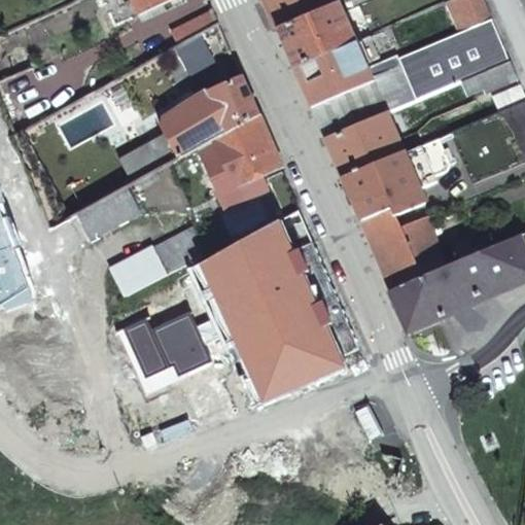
[(130,0),(136,14),(170,0),(130,0)]
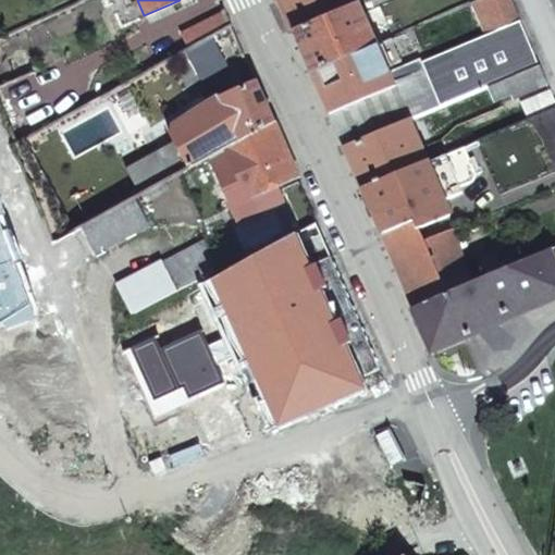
[(275,0),(290,31),(348,5),(345,0),(275,0)]
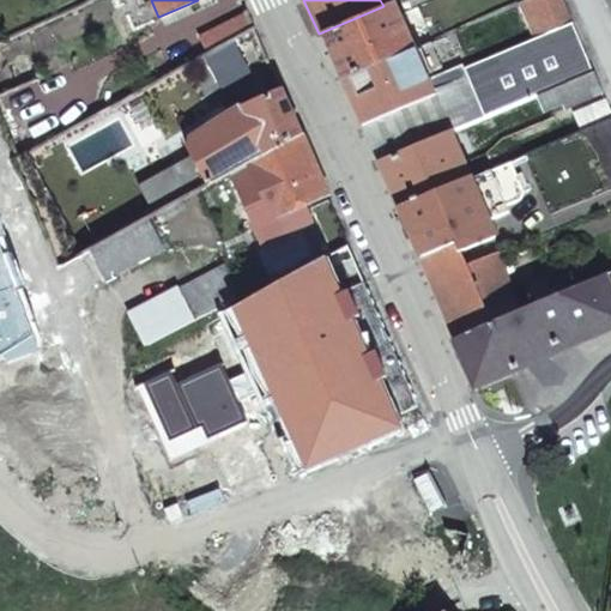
[(467,71),(485,114),(538,94),(592,71),(561,0),(524,0),(519,2),(532,36),(454,65),(458,73),(467,71)]
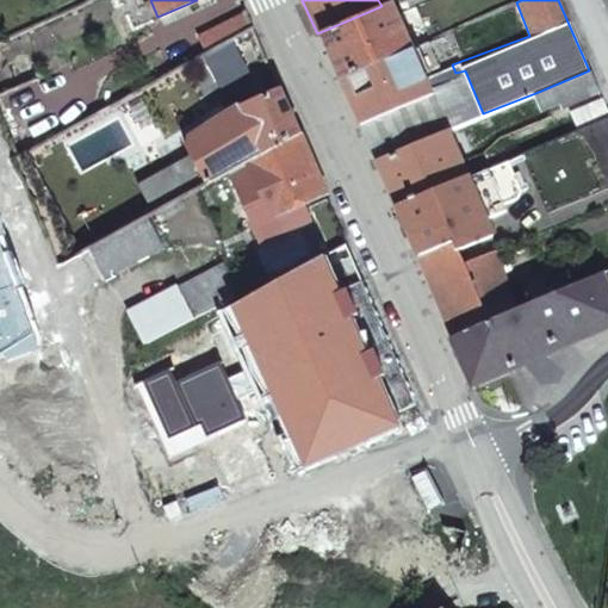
[(317,33),(339,80),(408,49),(388,2),(382,6),(317,33)]
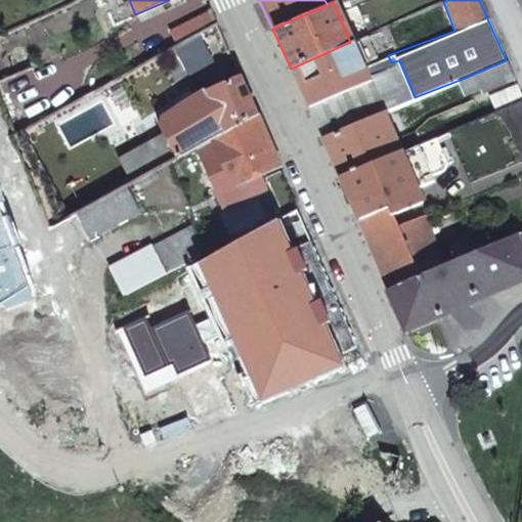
[(174,46),(213,23),(207,11),(168,35),(174,46)]
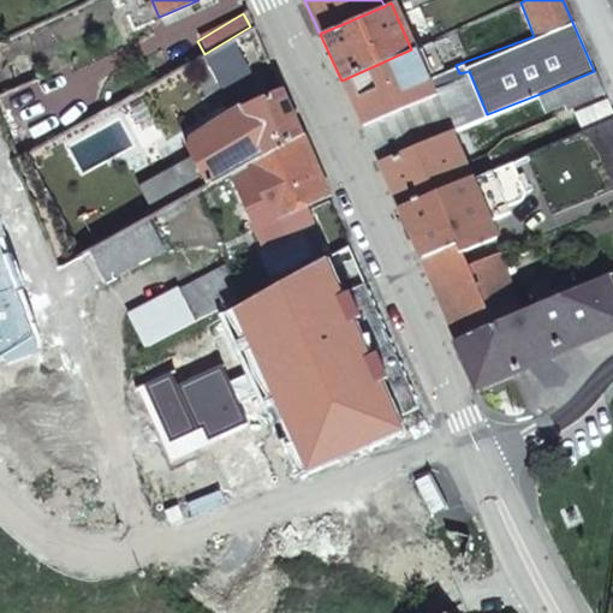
[(452,52),(446,39),(433,43),(439,57),(452,52)]
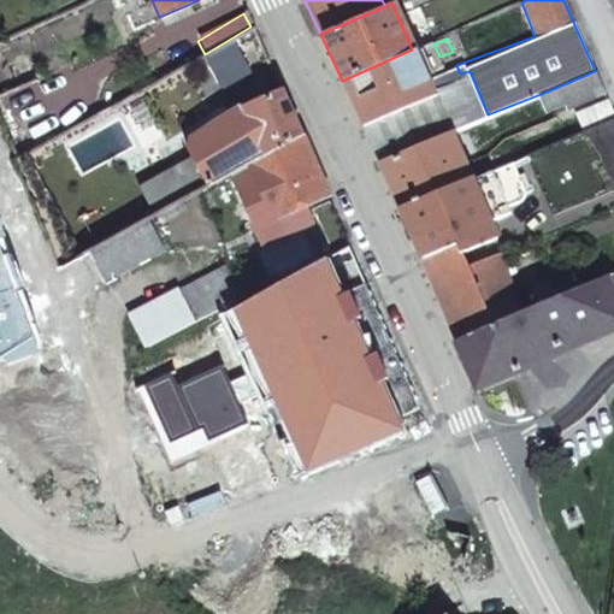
[(342,81),(350,102),(359,122),(430,90),(429,86),(412,49),(342,81)]
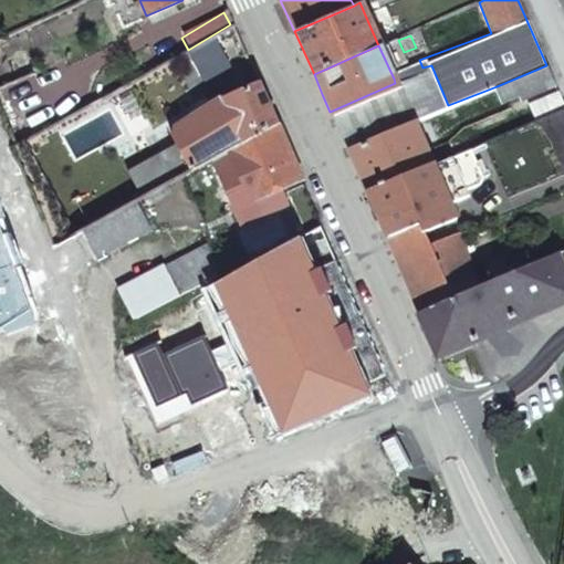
[(395,83),(330,112),(345,146),(411,119),(448,105),(431,65),(423,68),(394,79),(395,83)]
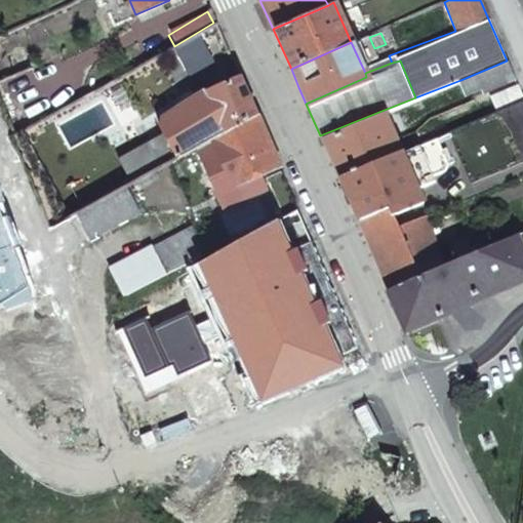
[(482,92),(515,79),(507,61),(460,80),(466,93),(481,88),(482,92)]
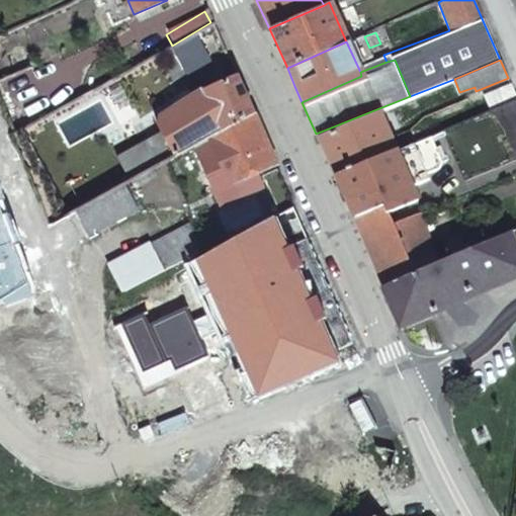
[(189,147),(250,111),(233,75),(201,89),(158,117),(155,125),(159,133),(132,148),(143,173),(160,163),(189,147)]
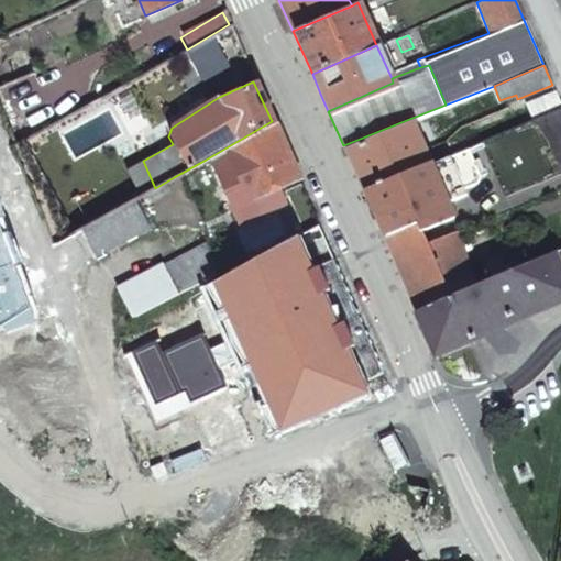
[(531,120),(560,108),(560,103),(553,87),(524,101),(531,120)]
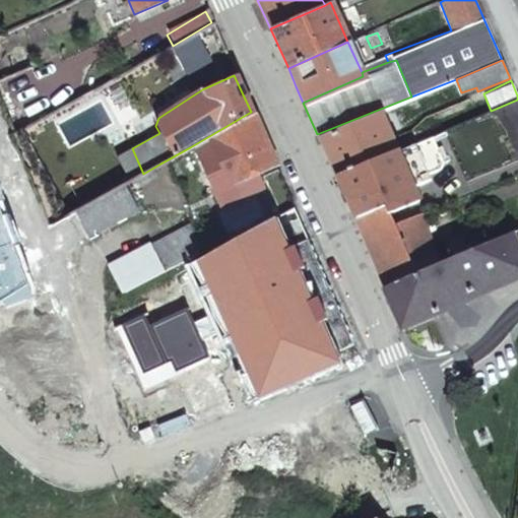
[(517,160),(517,100),(491,111),(445,130),(467,183),(517,160)]
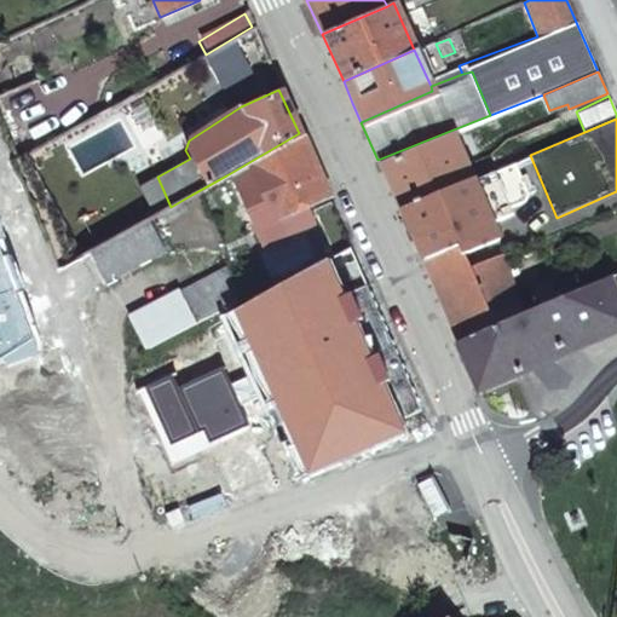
[(450,131),(378,160),(398,208),(472,178),(450,131)]
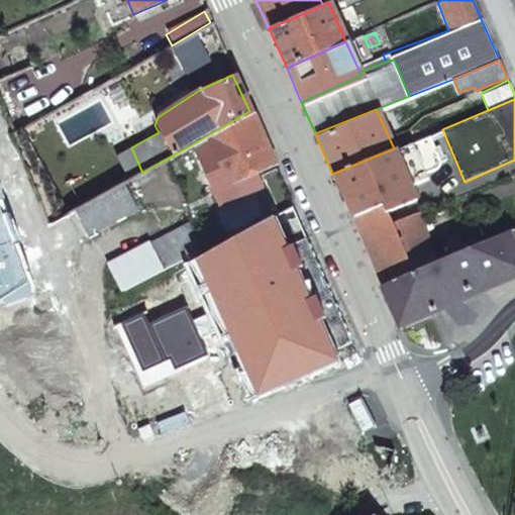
[(270,161),(249,111),(189,146),(217,204),(258,185),(250,171),(270,161)]
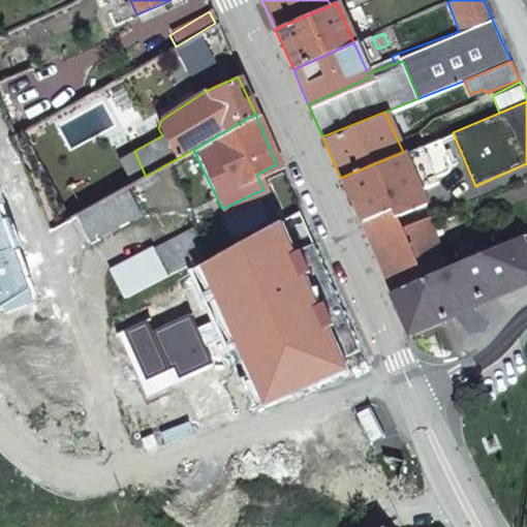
[(340,178),(365,234),(399,219),(397,215),(427,203),(421,188),(437,181),(435,175),(447,168),(451,162),(440,137),(424,144),(403,152),(340,178)]
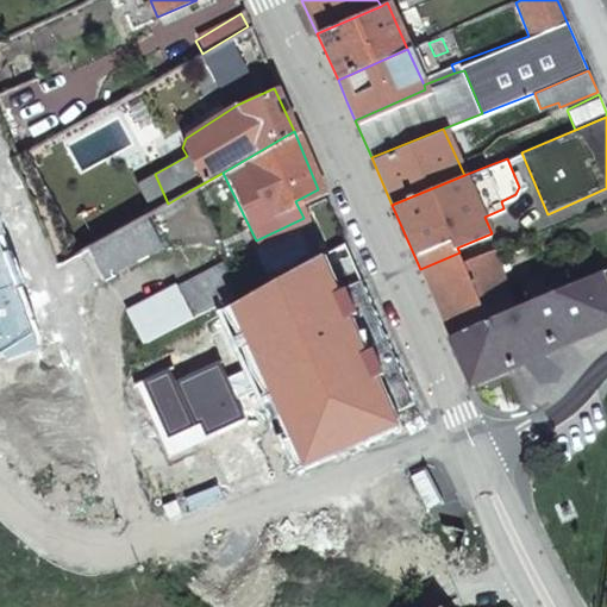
[(98,286),(160,251),(141,219),(83,251),(98,286)]
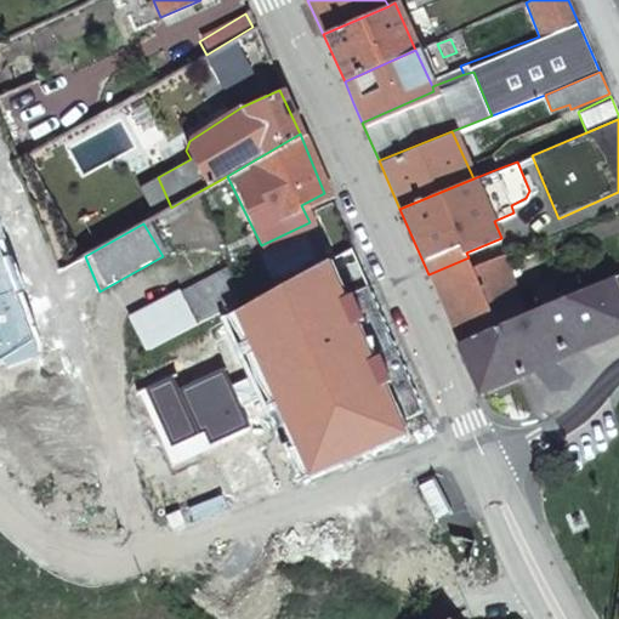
[(0,367),(34,344),(0,250),(0,367)]
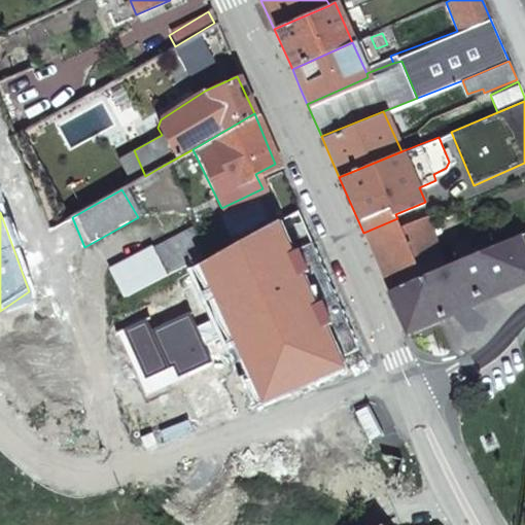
[(363,233),(387,285),(447,261),(426,214),(399,222),(397,218),(363,233)]
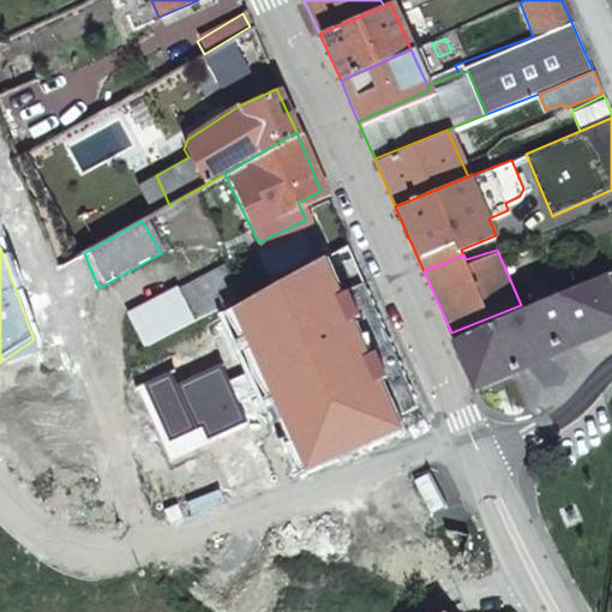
[(343,256),(211,317),(238,375),(228,379),(221,365),(174,387),(169,376),(144,388),(169,441),(202,426),(207,438),(241,423),(233,406),(256,395),(295,481),(401,433),(395,420),(415,411),(343,256)]
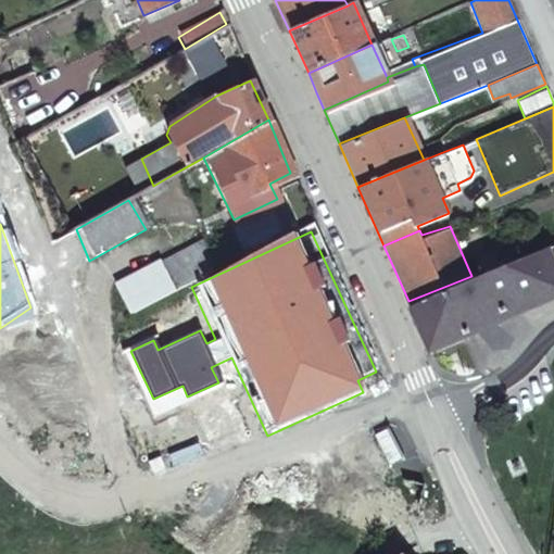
[(134,315),(217,268),(203,240),(118,288),(134,315)]
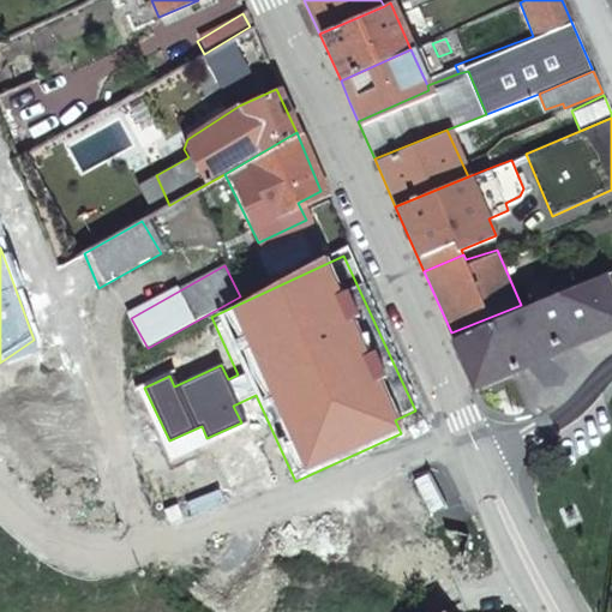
[(534,300),(555,349),(611,325),(611,269),(553,293),(540,298),(534,300)]
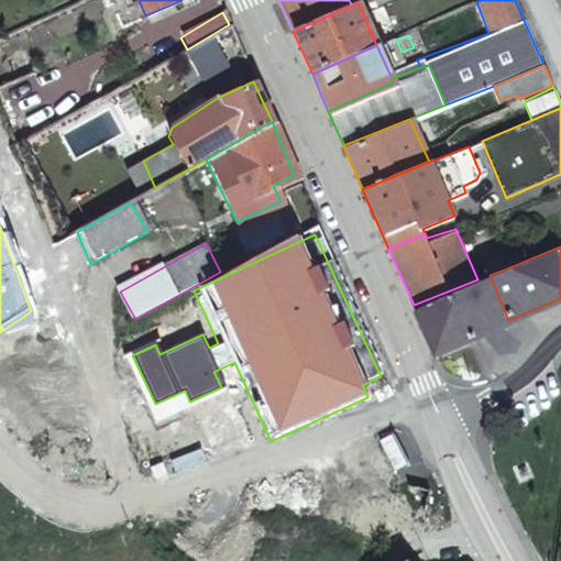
[(487,256),(495,273),(507,268),(499,251),(487,256)]
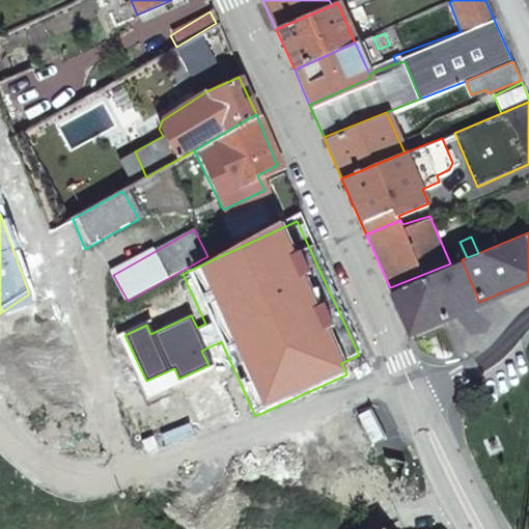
[(390,287),(410,332),(479,302),(462,259),(450,263),(390,287)]
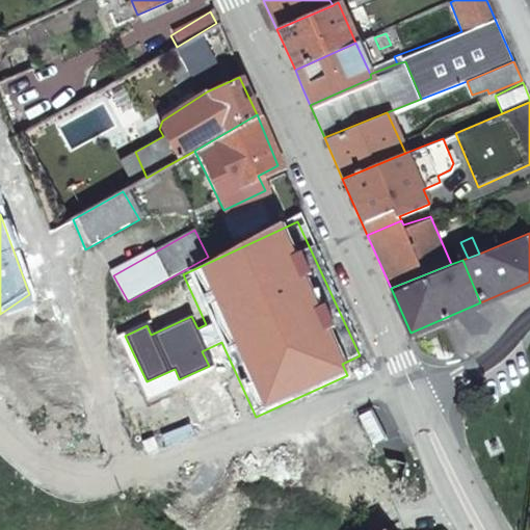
[(376,529),(368,520),(353,529),(376,529)]
